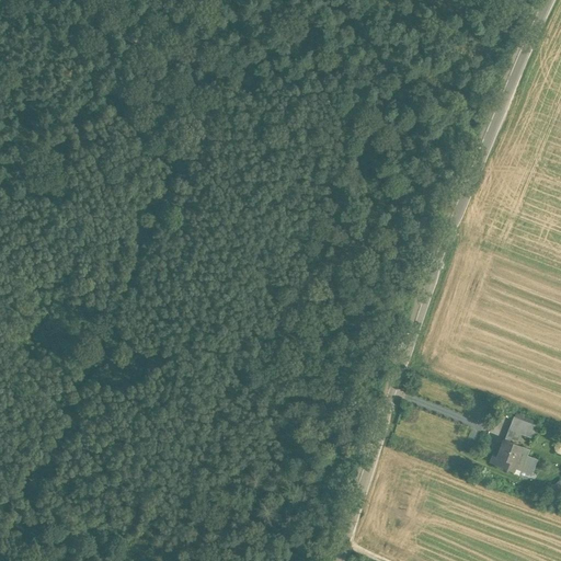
[(514,418),(508,430),(521,435),(523,430),(526,422),(514,418)]
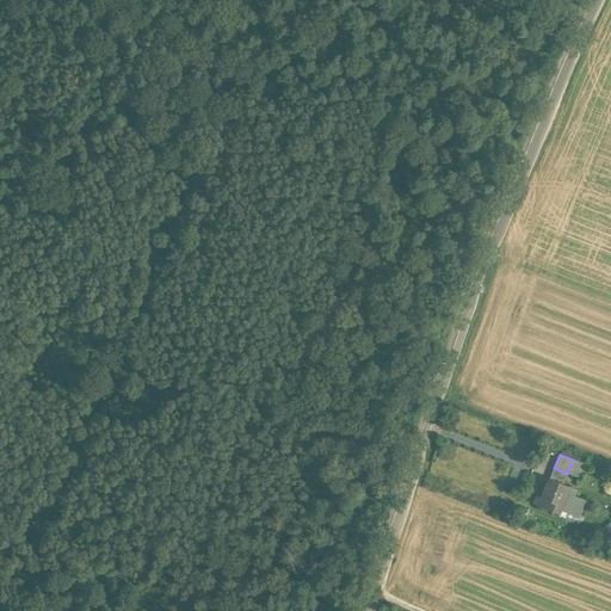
[(586,464),(573,460),(569,468),(567,474),(581,479),(586,464)]
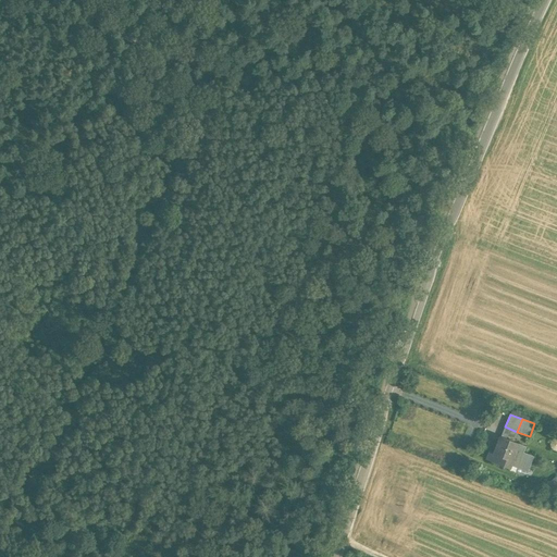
[(520,444),(502,436),(495,454),(494,455),(512,461),(520,444)]
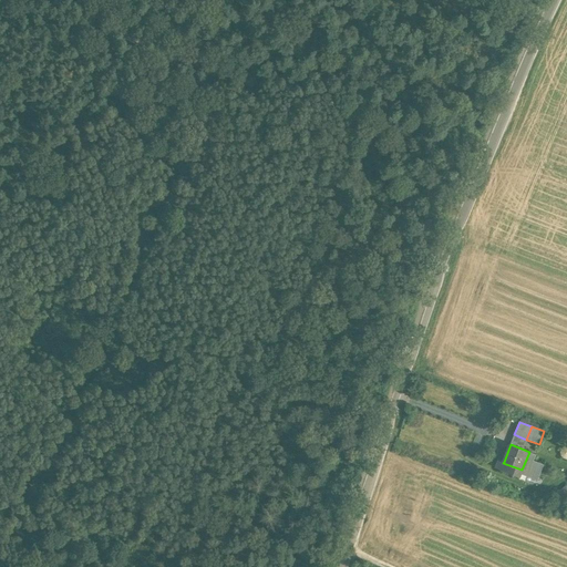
[(529,452),(522,470),(521,473),(538,480),(544,464),(534,461),(536,454),(529,452)]
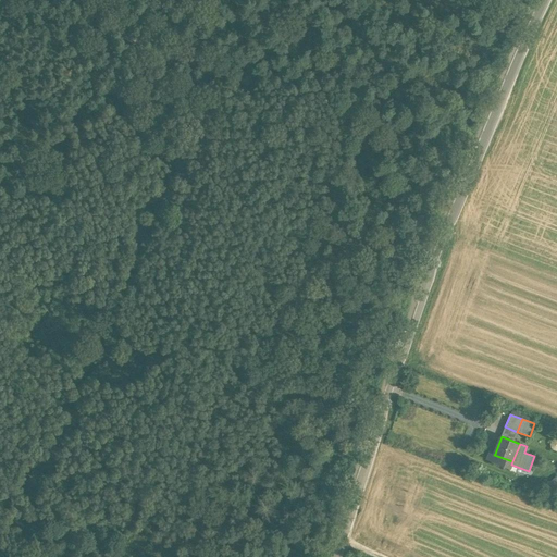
[(512,461),(494,455),(495,454),(491,453),(489,459),(510,468),(511,465),(512,461)]
